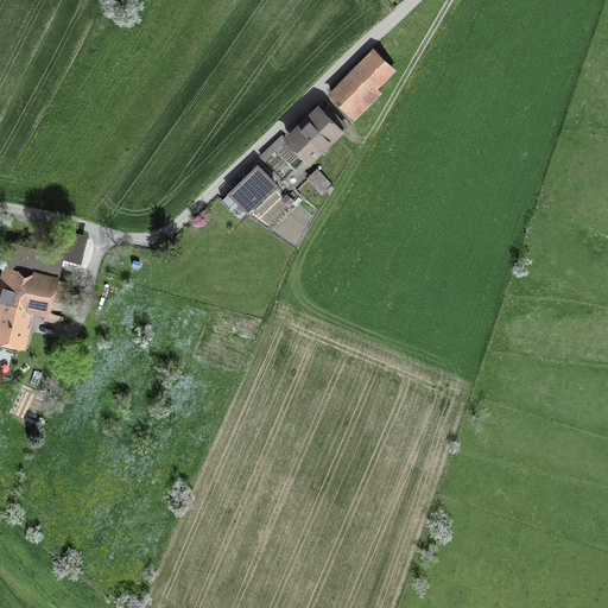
[(394,69),(372,46),(324,93),(352,121),(381,94),(375,88),(394,69)]
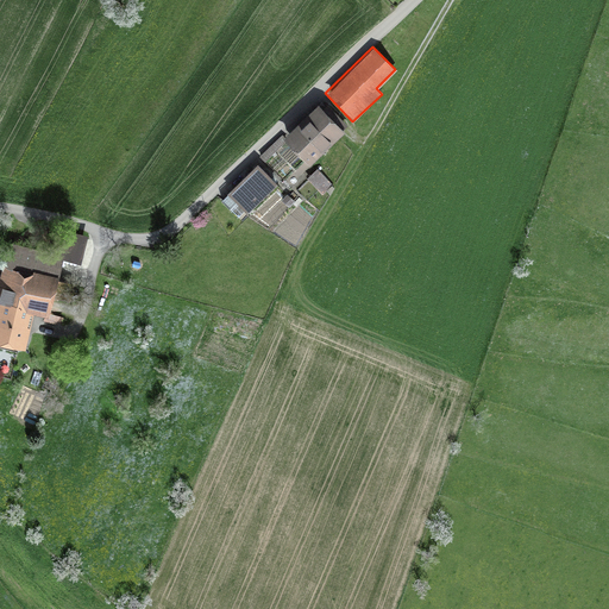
[(344,131),(320,106),(284,140),(309,165),(344,131)]
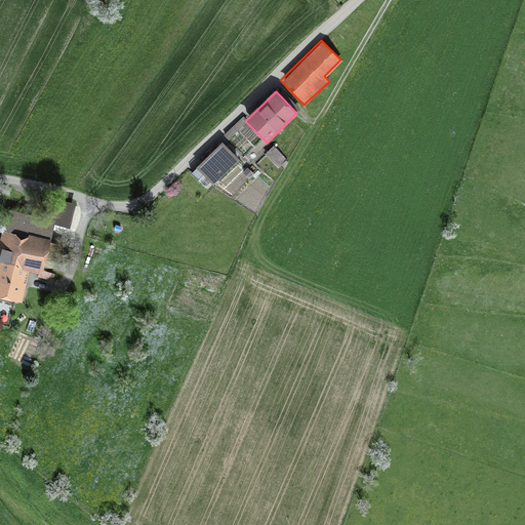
[(241,118),(223,134),(226,138),(245,122),(241,118)]
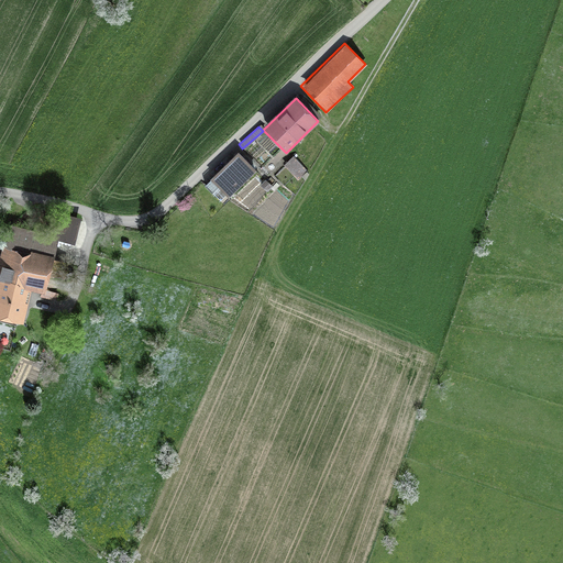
[(255,169),(236,150),(209,177),(228,197),(255,169)]
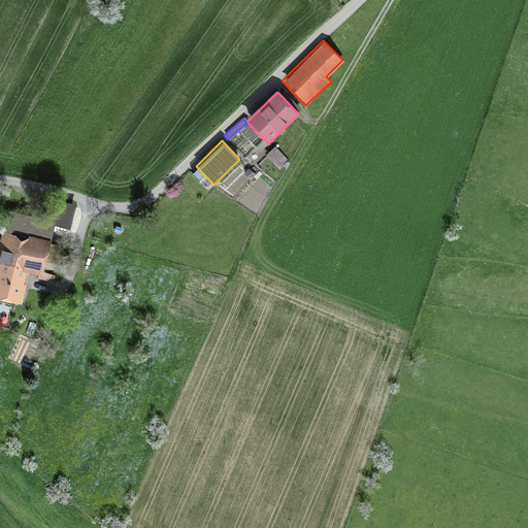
[(273,147),(266,155),(276,166),(285,160),(273,147)]
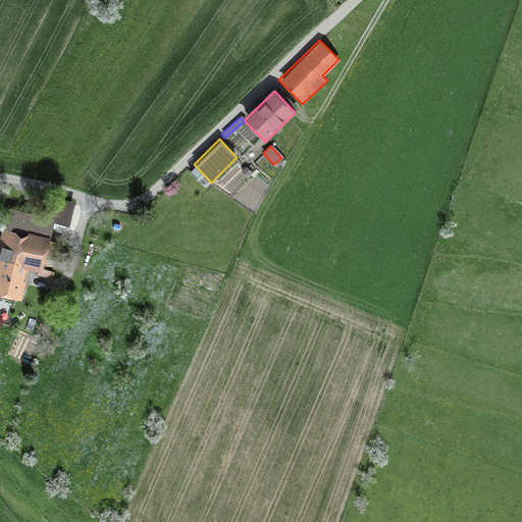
[(243,177),(232,167),(215,184),(225,195),(243,177)]
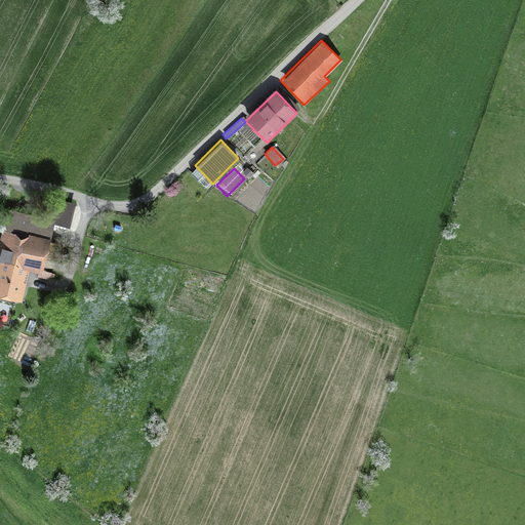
[(54,218),(9,209),(5,226),(51,235),(54,218)]
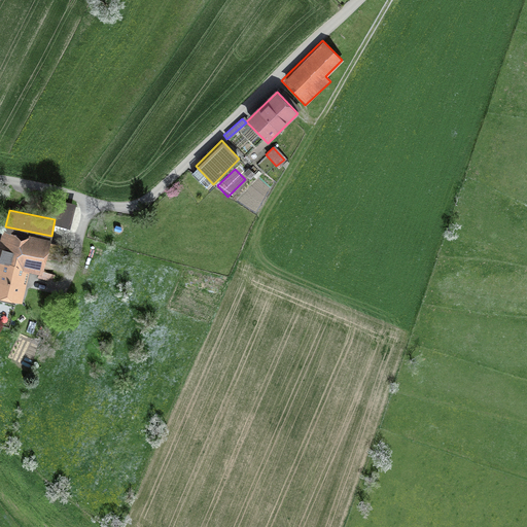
[(48,238),(0,227),(0,295),(23,301),(29,269),(42,272),(48,238)]
